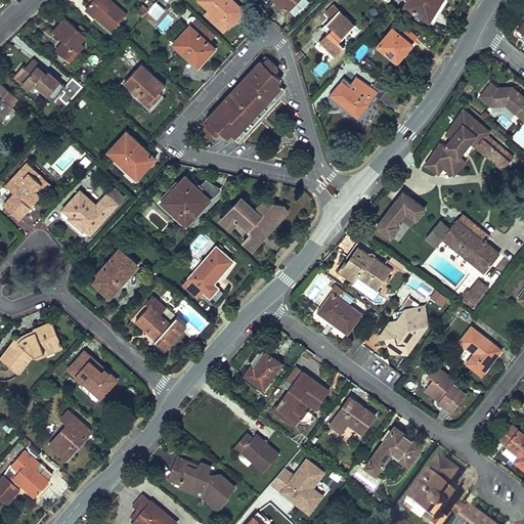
[(93,0),(86,9),(112,32),(127,14),(111,0),(93,0)]
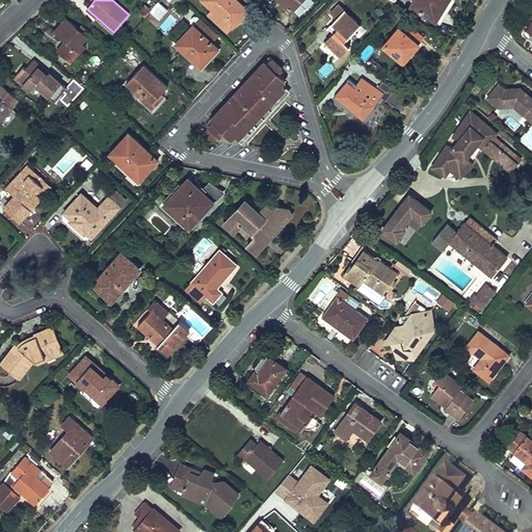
[(239,0),(201,0),(204,3),(200,7),(225,30),(246,6),(239,0)]
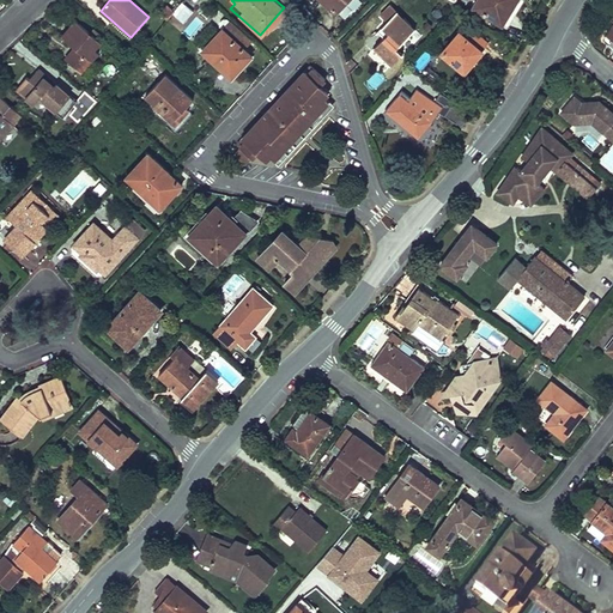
[(498,24),(513,0),(474,0),(472,6),(498,24)]
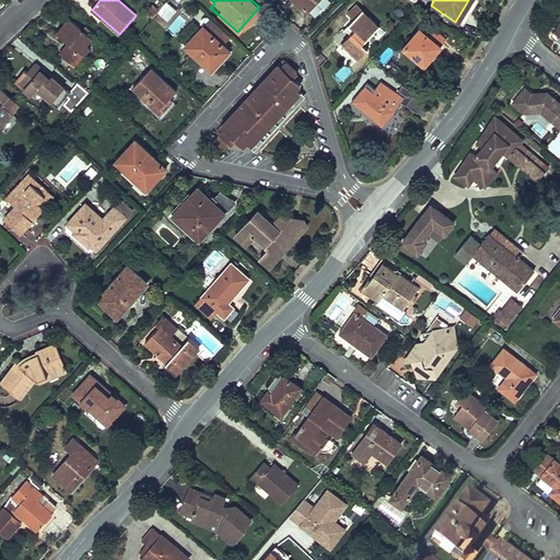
[(158,13),(168,22),(177,11),(166,1),(158,13)]
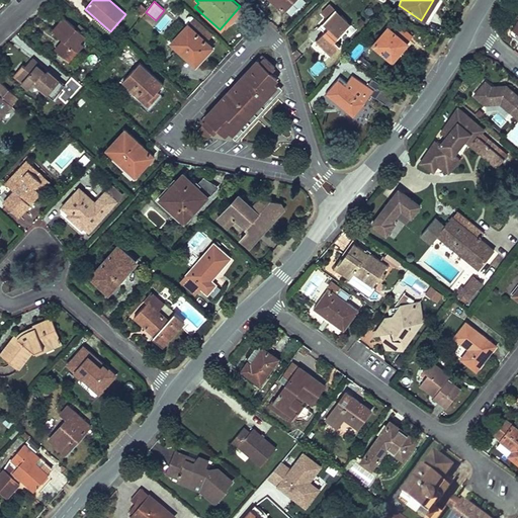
[(352,20),(338,4),(324,17),(329,23),(324,28),(314,37),(330,54),(340,45),(334,37),(352,20)]
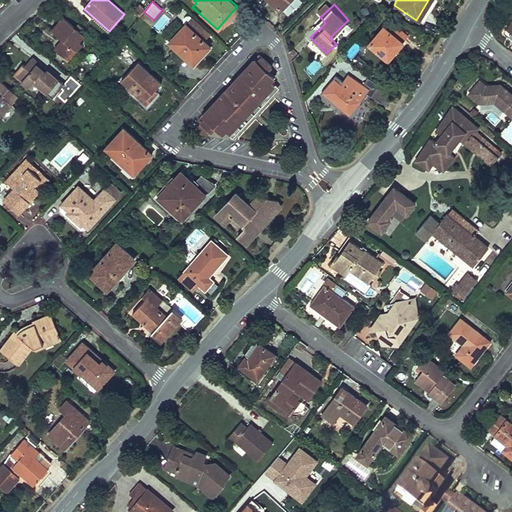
[(82,34),(62,16),(51,29),(62,39),(54,49),(68,61),(82,44),(78,40),(82,34)]
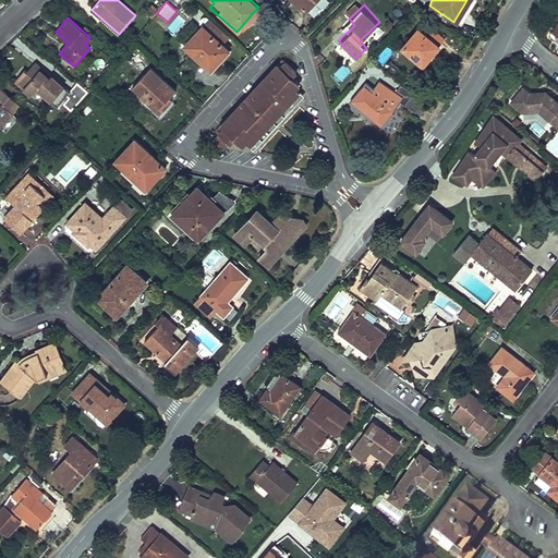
[(354,25),(349,19),(343,24),(349,31),(354,25)]
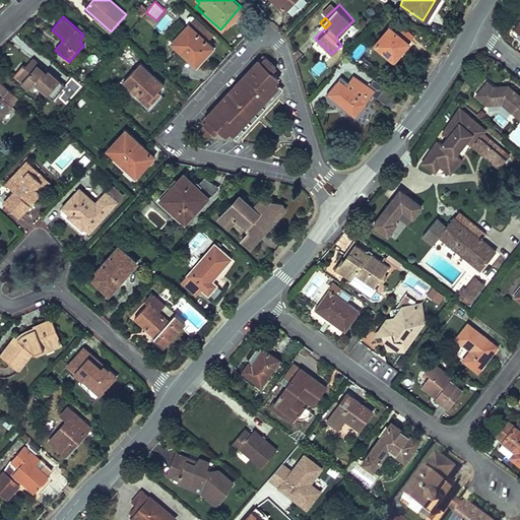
[(187,19),(171,38),(195,59),(210,41),(187,19)]
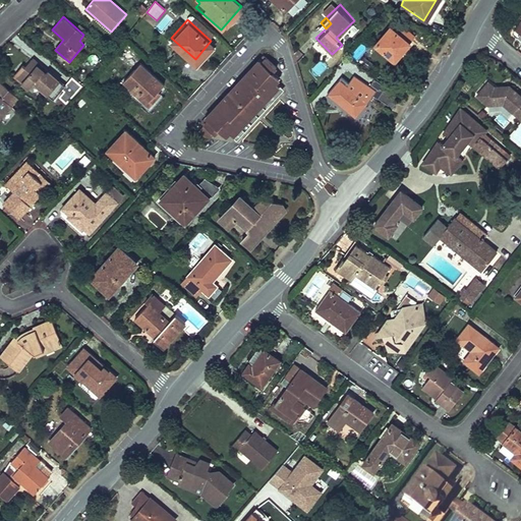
[(397,20),(377,47),(395,61),(404,49),(406,51),(417,36),(397,20)]
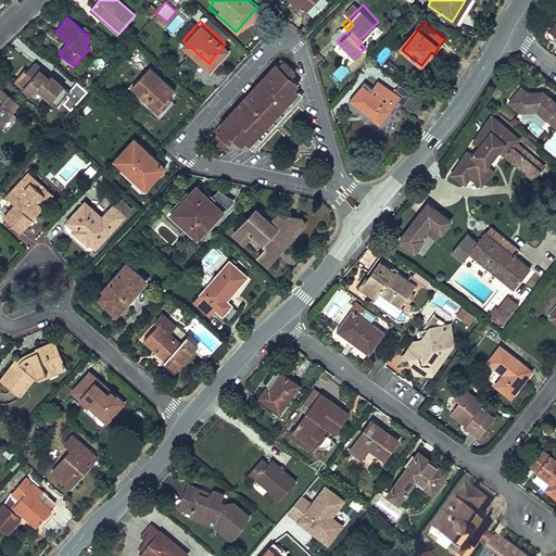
[(382,46),(375,61),(384,65),(391,50),(382,46)]
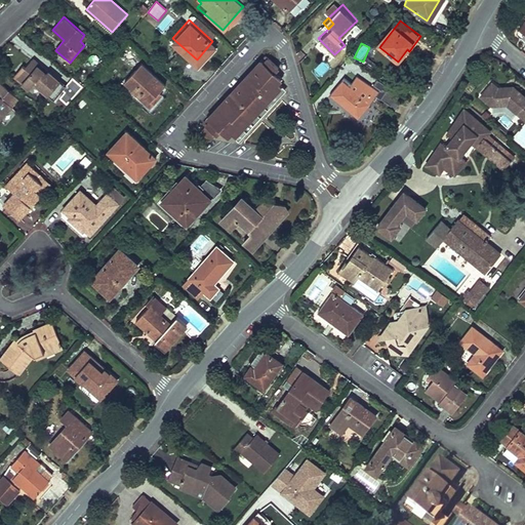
[(274,64),(261,52),(197,123),(200,126),(196,130),(205,138),(215,127),(225,135),(229,131),(235,136),(242,128),(239,125),(268,94),(271,97),(281,87),(274,81),(279,76),(270,68),(274,64)]
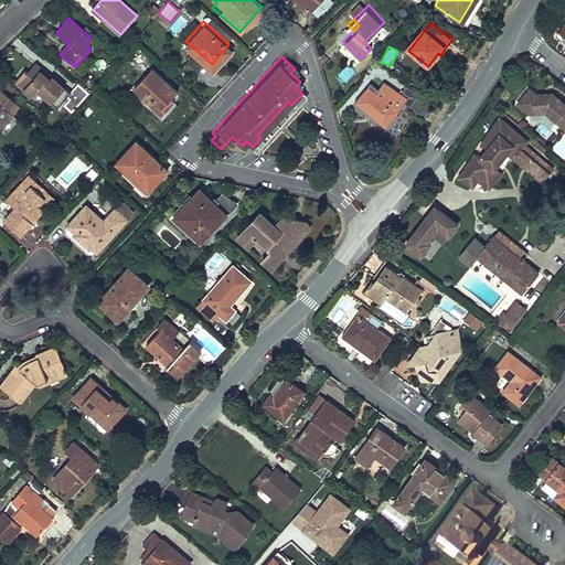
[(39,64),(36,66),(54,82),(56,80),(39,64)]
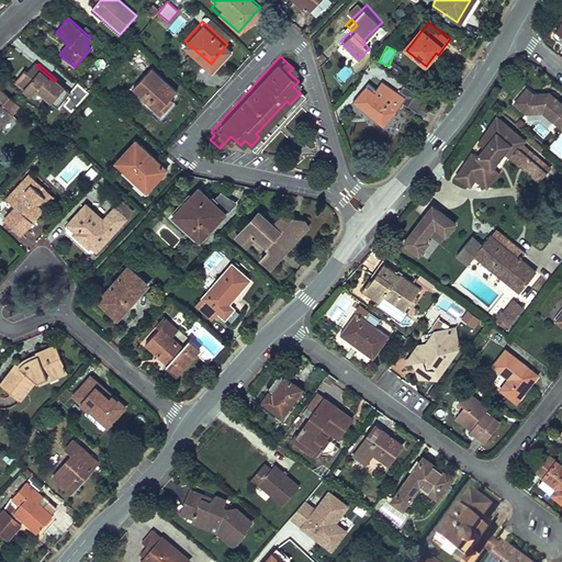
[(36,96),(41,91),(62,109),(74,93),(56,79),(54,81),(36,66),(29,76),(25,72),(19,81),(29,90),(36,96)]
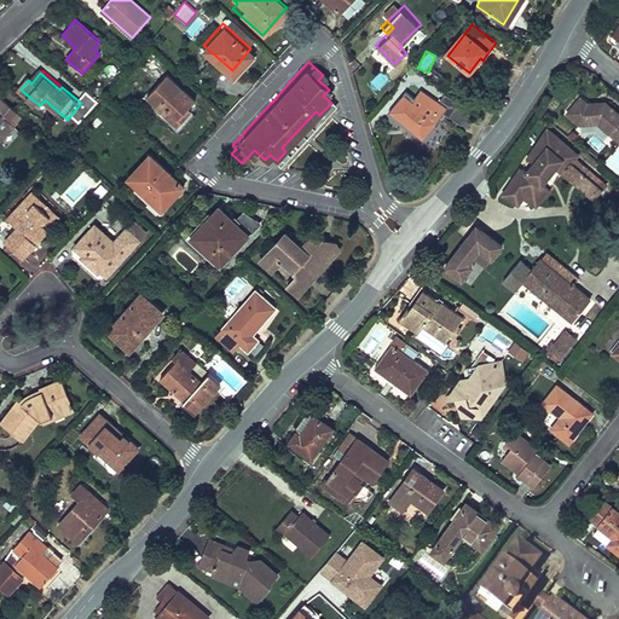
[(371,82),(380,90),(389,80),(381,73),(371,82)]
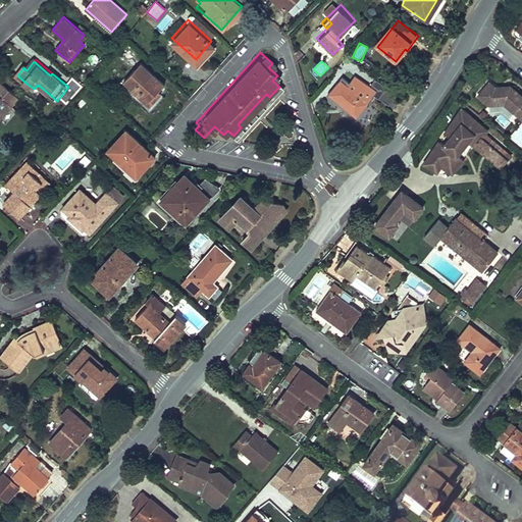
[(137,63),(120,83),(146,105),(154,96),(151,93),(160,84),(137,63)]
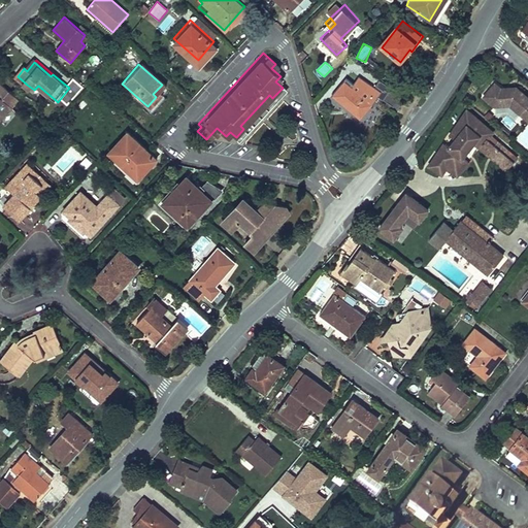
[(342,77),(328,96),(358,119),(377,93),(357,76),(351,84),(342,77)]
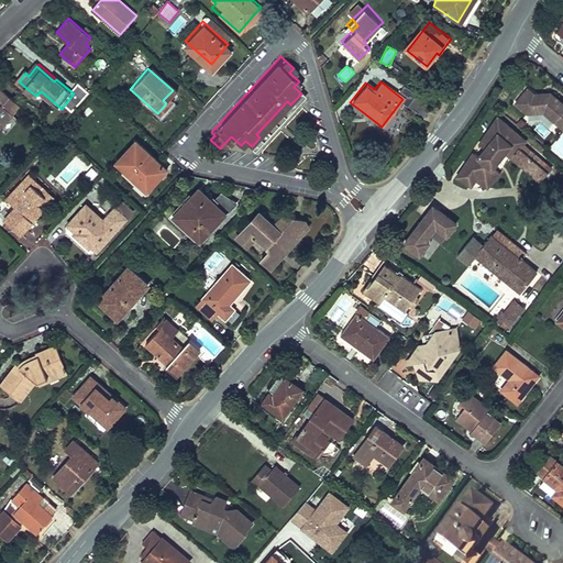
[(0,131),(22,107),(0,88),(0,131)]
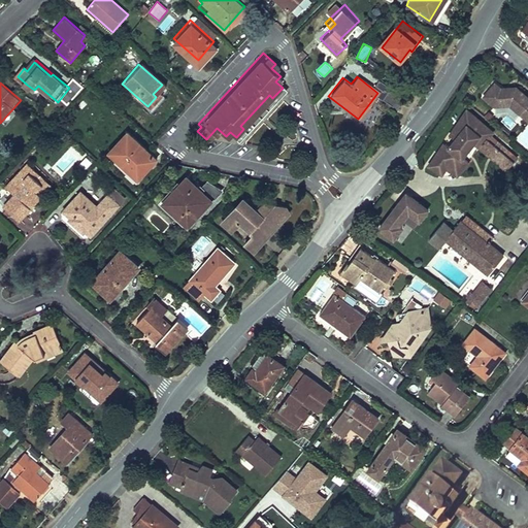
[(527,101),(512,88),(496,90),(491,85),(479,99),(490,107),(504,106),(525,123),(527,119),(527,101)]
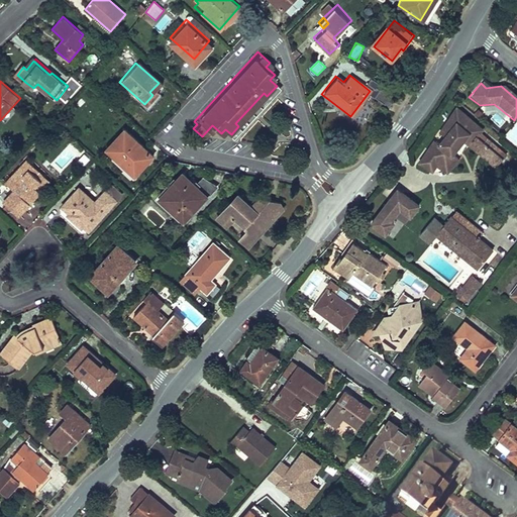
[(376,89),(371,96),(388,107),(392,100),(376,89)]
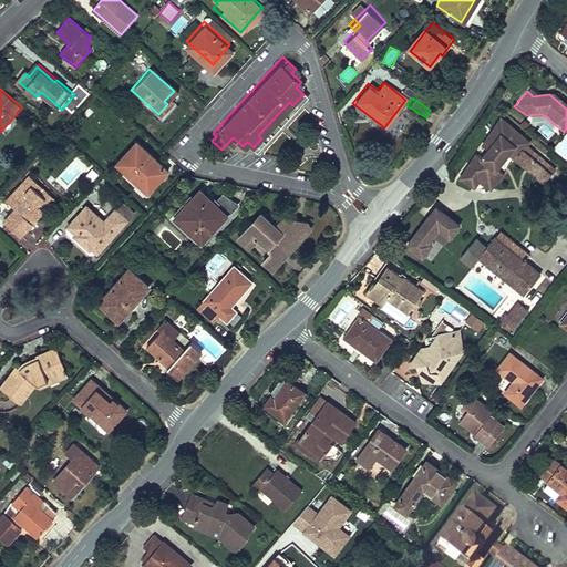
[(494,175),(492,173),(504,155),(511,161),(512,160),(519,150),(525,143),(497,123),(478,148),(484,152),(477,161),(472,156),(455,179),(467,187),(472,181),(480,186),(481,187),(482,187),(482,188),(483,188),(484,187),(485,187),(486,185),(494,175)]
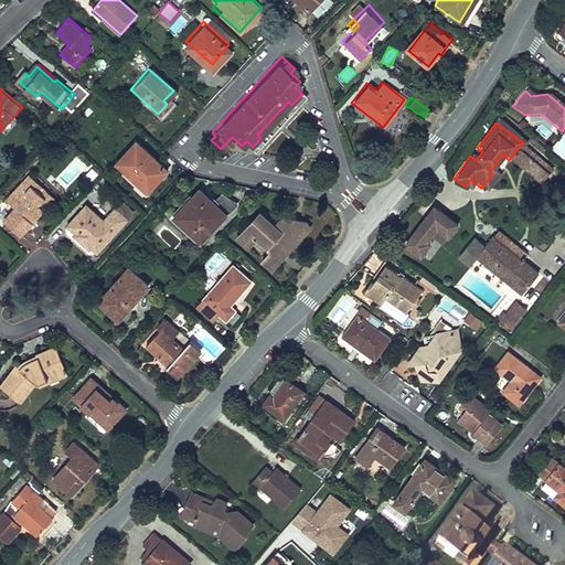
[(276,136),(283,146),(296,138),(289,127),(276,136)]
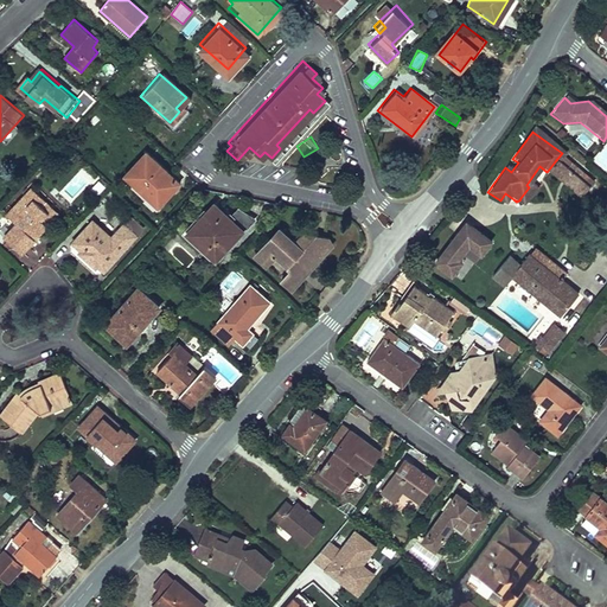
[(144,146),(122,168),(144,187),(142,190),(155,202),(178,177),(144,146)]
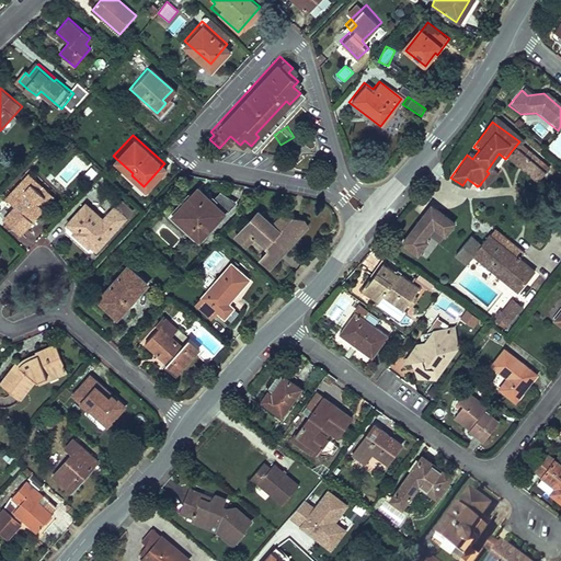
[(514,148),(506,158),(538,183),(546,173),(538,168),(542,163),(526,150),(523,155),(514,148)]
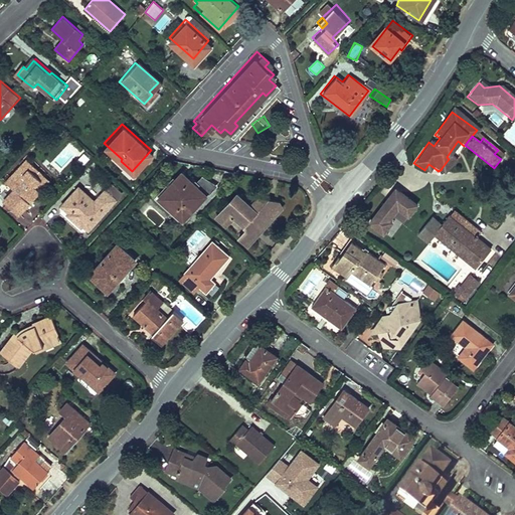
[(35,166),(25,157),(4,178),(12,186),(1,198),(16,211),(27,200),(24,197),(35,185),(33,183),(38,177),(31,170),(35,166)]
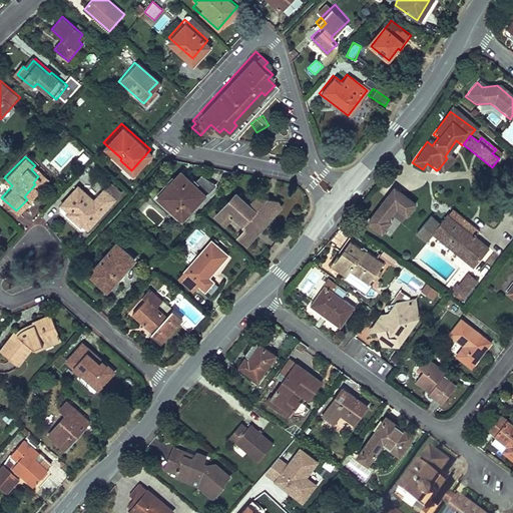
[(180,171),(162,191),(170,198),(166,202),(181,216),(205,189),(207,191),(215,183),(201,171),(195,179),(192,177),(189,179),(180,171)]
